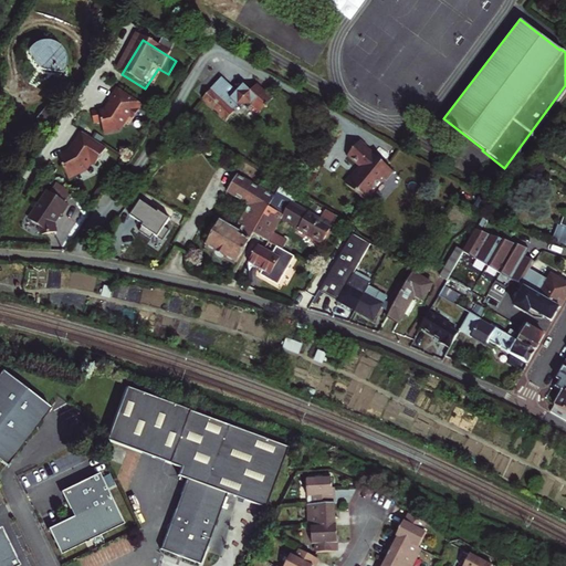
[(30,50),(28,51),(39,67),(42,71),(62,73),(62,71),(62,69),(62,65),(61,62),(60,60),(58,56),(56,54),(54,52),(51,51),(49,49),(45,48),(42,48),(40,48),(37,48),(33,49),(30,50)]
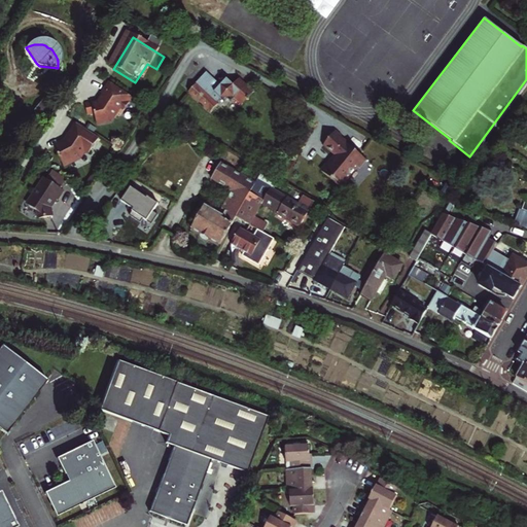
[(240,108),(245,103),(248,103),(248,100),(253,95),(239,81),(233,88),(225,81),(219,89),(206,75),(195,88),(187,95),(209,115),(217,107),(215,106),(220,101),(223,104),(226,101),(230,104),(233,101),(240,108)]
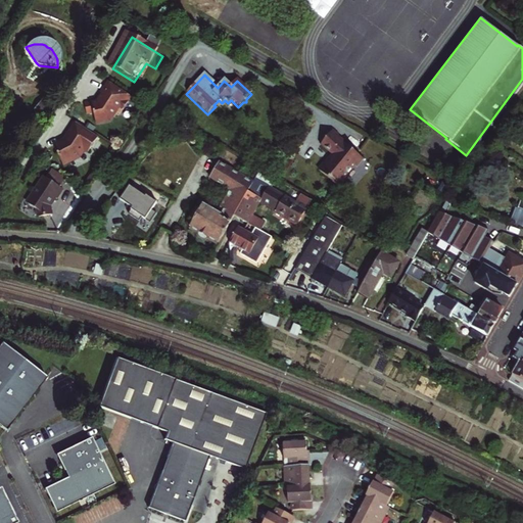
[(120,110),(124,113),(133,101),(109,85),(101,96),(104,98),(99,106),(94,107),(93,105),(86,106),(88,117),(95,116),(96,127),(110,124),(120,110)]
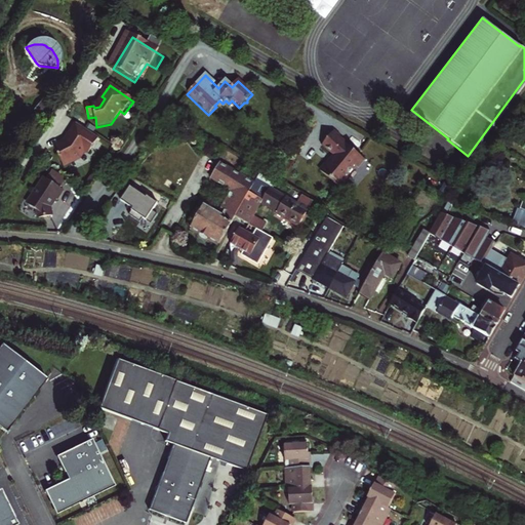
[(105,98),(102,96),(95,106),(93,106),(94,108),(99,107),(105,98)]
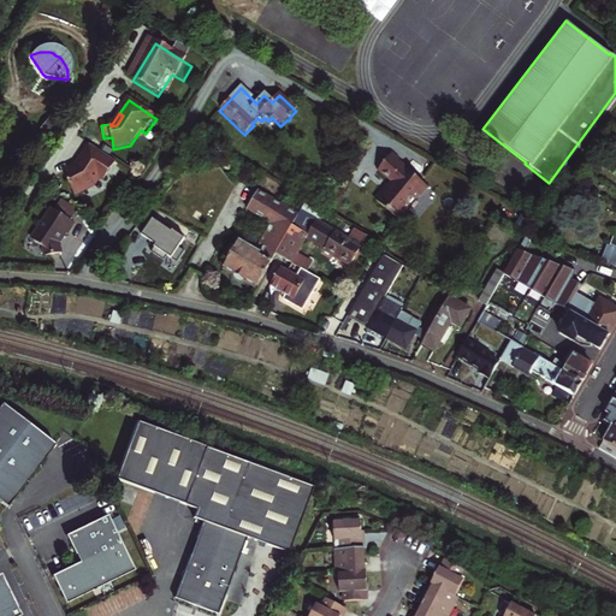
[(208,126),(202,132),(208,137),(214,131),(208,126)]
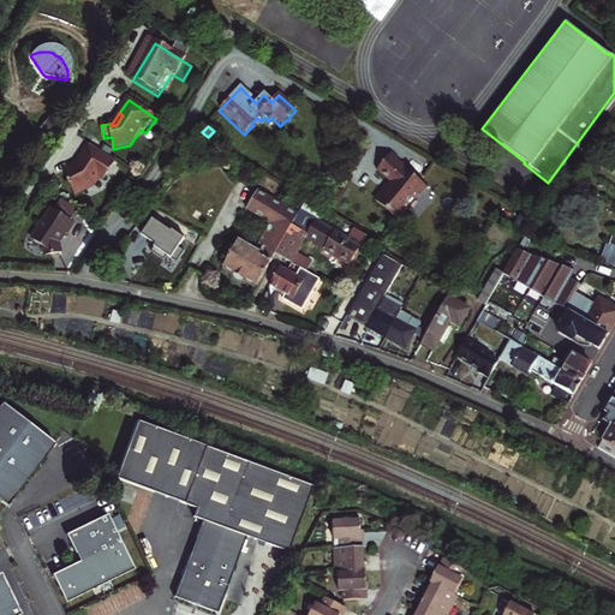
[(114,163),(89,145),(77,163),(77,166),(63,174),(64,177),(73,195),(88,187),(91,183),(94,184),(97,178),(102,181),(114,163)]
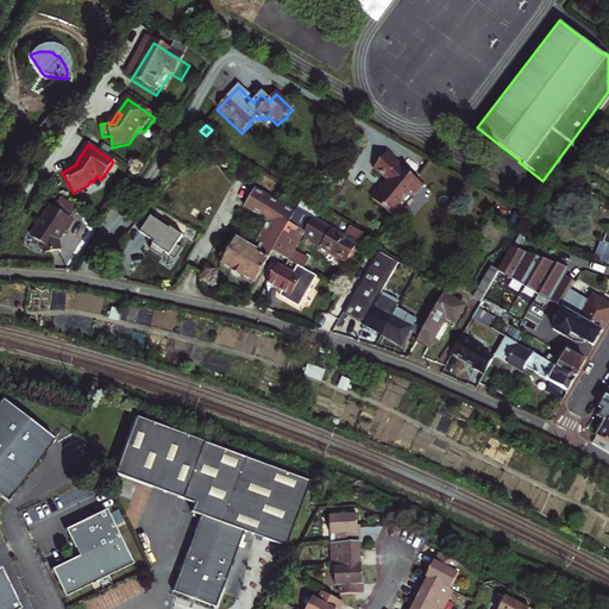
[(378,192),(370,201),(394,221),(402,212),(399,209),(410,194),(414,198),(421,188),(390,162),(383,156),(371,170),(388,183),(380,193),(378,192)]
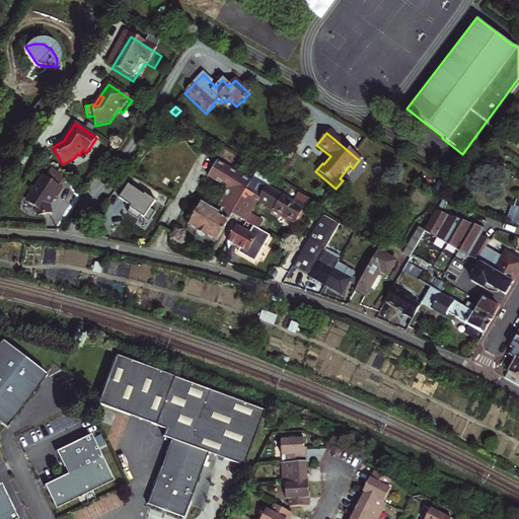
[(232,215),(250,184),(217,164),(209,176),(229,190),(211,217),(197,208),(188,223),(216,241),(232,215)]
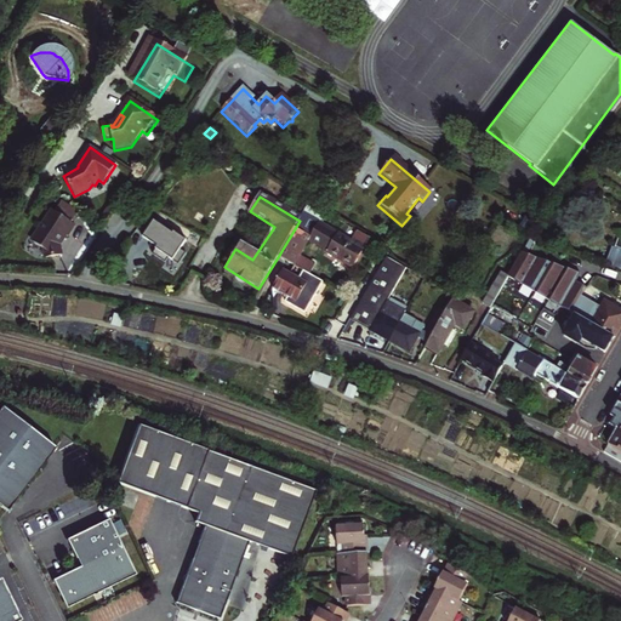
[(62,201),(56,211),(74,223),(80,214),(62,201)]
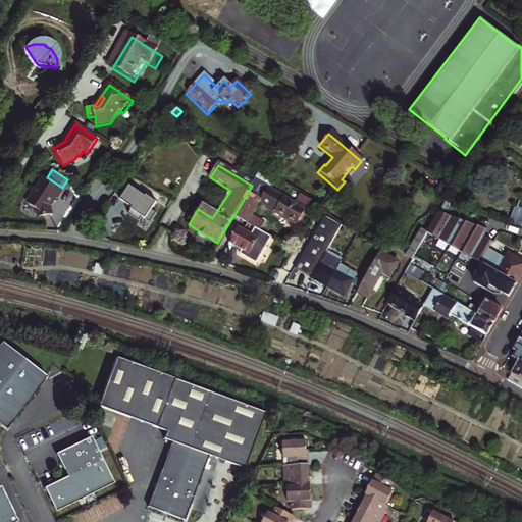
[(257,177),(252,186),(266,195),(259,206),(272,214),(271,215),(294,228),(308,205),(297,198),(292,207),(267,192),(273,184),(259,174),(257,177)]
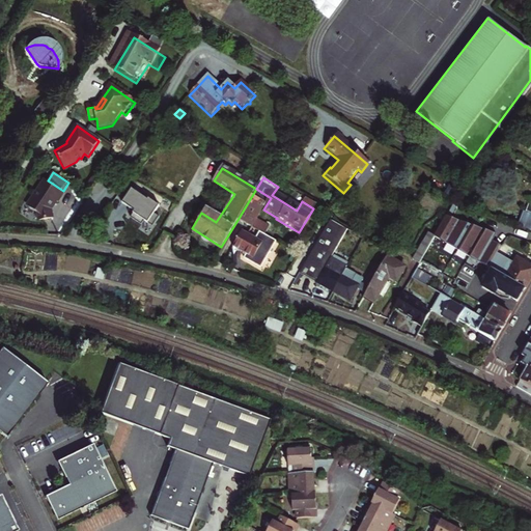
[(28,206),(37,213),(39,221),(53,218),(52,210),(57,201),(59,202),(65,193),(63,191),(48,180),(46,179),(40,186),(34,195),(34,196),(28,206)]
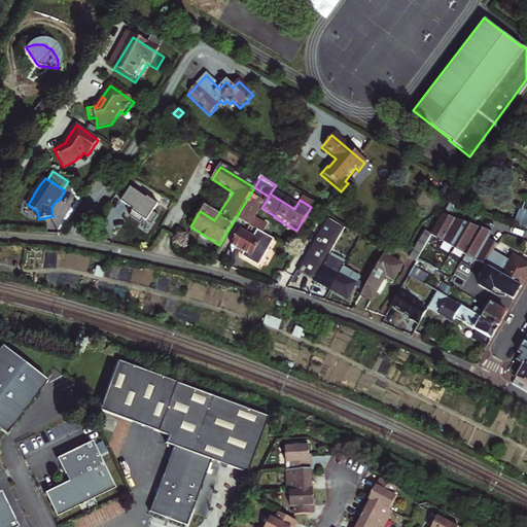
[(92,209),(106,190),(96,182),(81,202),(92,209)]
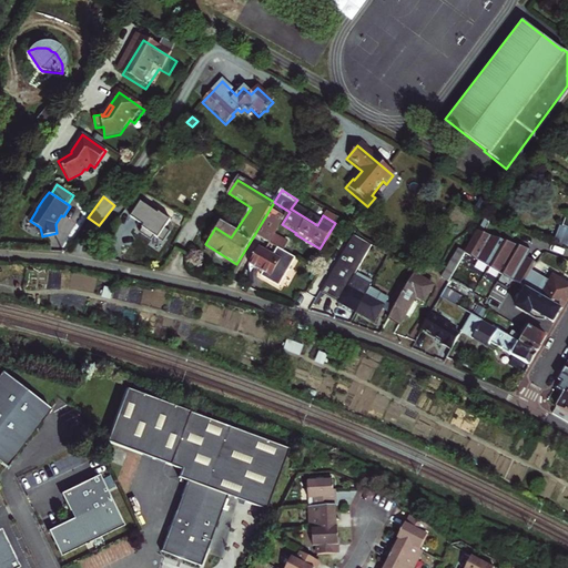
[(274,235),(277,230),(282,224),(290,212),(274,202),(254,235),(264,241),(269,244),(274,235)]
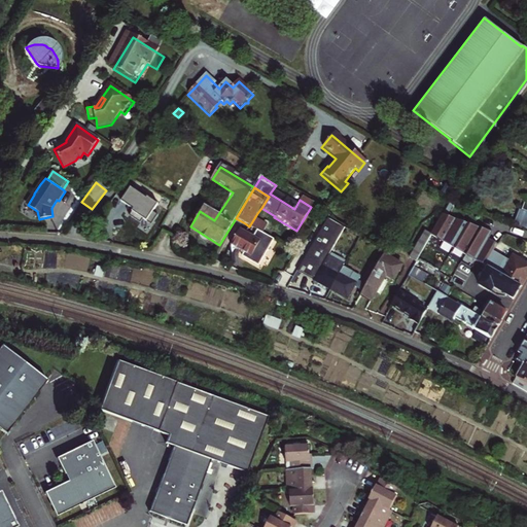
[(129,188),(119,203),(132,211),(129,216),(140,223),(143,219),(151,225),(157,215),(153,212),(157,205),(146,198),(145,199),(129,188)]
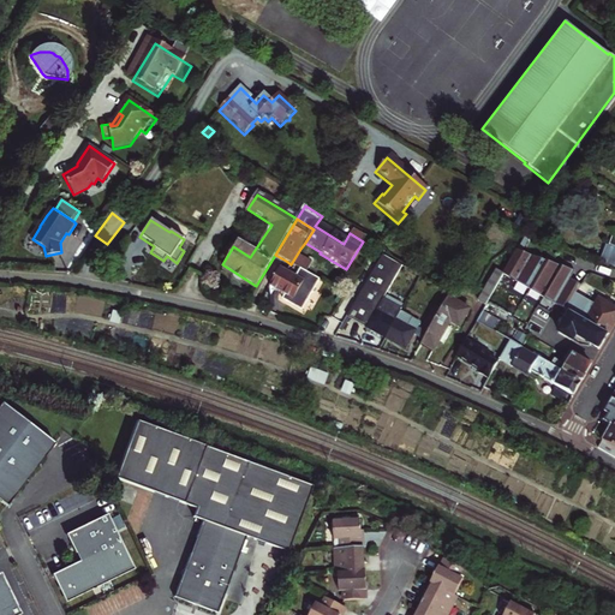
[(604,244),(598,263),(614,269),(614,266),(614,248),(609,245),(604,244)]
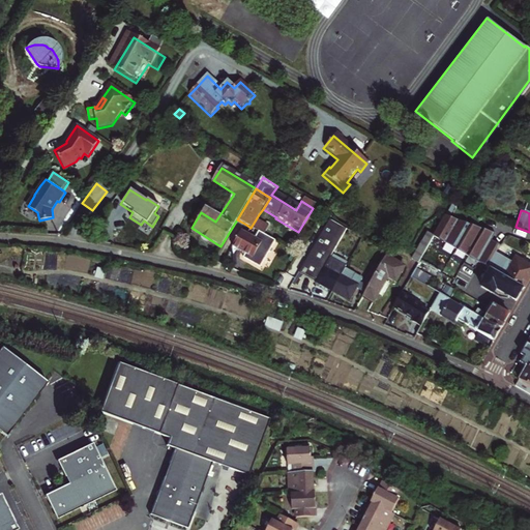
[(445,215),(434,236),(491,268),(524,287),(529,276),(529,264),(516,256),(511,263),(495,254),(499,246),(499,245),(491,240),(495,233),(445,215)]
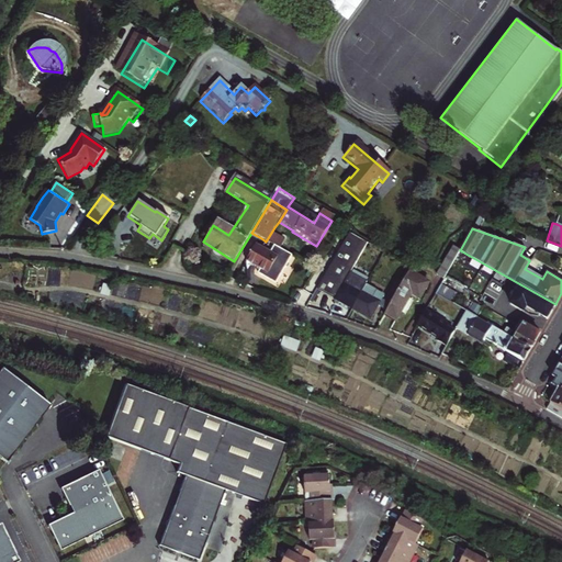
[(271,233),(266,242),(276,246),(280,249),(284,240),(271,233)]
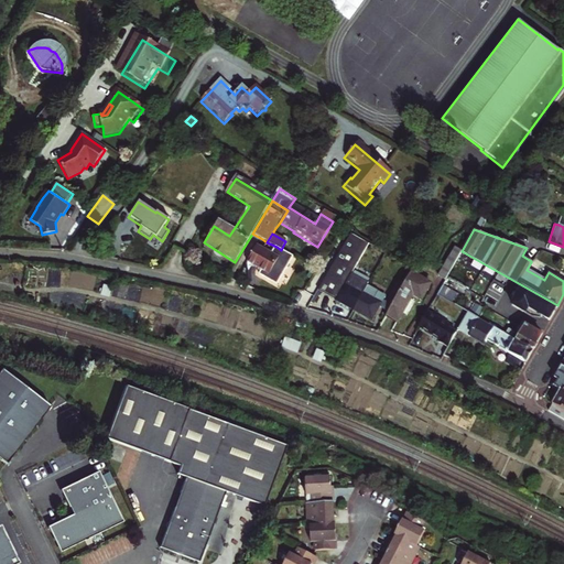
[(350,277),(369,243),(353,234),(320,290),(354,311),(368,286),(350,277)]
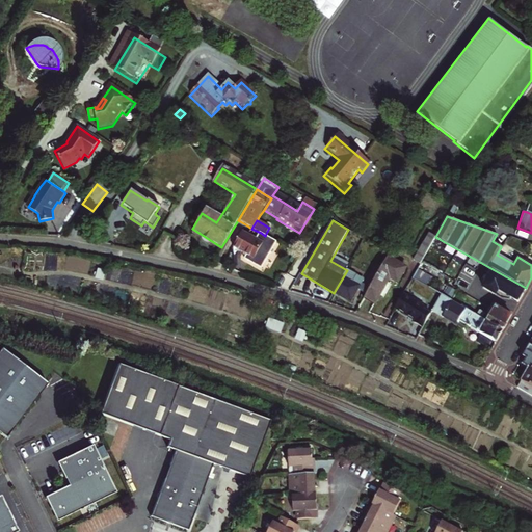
[(243,232),(234,247),(247,255),(245,259),(262,269),(276,242),(265,236),(261,233),(257,240),(243,232)]
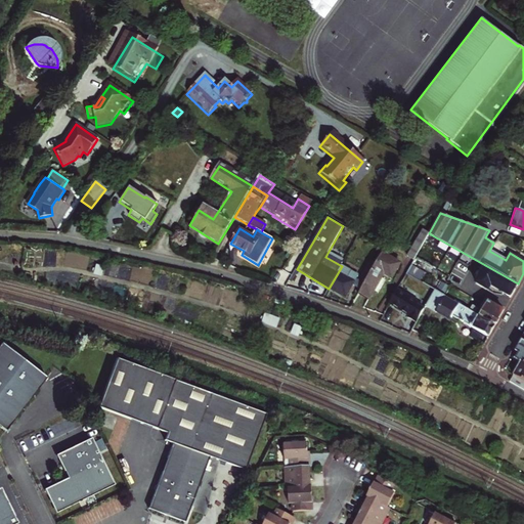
[(405,257),(412,261),(421,246),(428,234),(421,230),(405,257)]
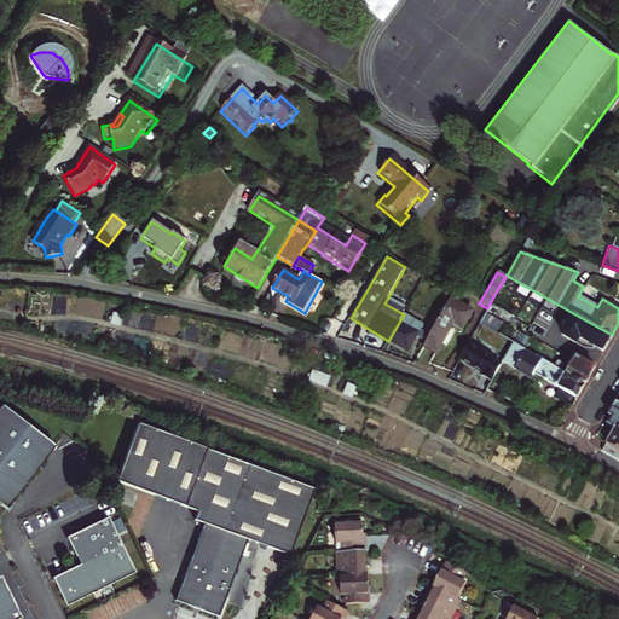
[(441,343),(443,345),(461,313),(469,318),(473,312),(451,299),(433,331),(429,337),(424,345),(437,352),(441,343)]
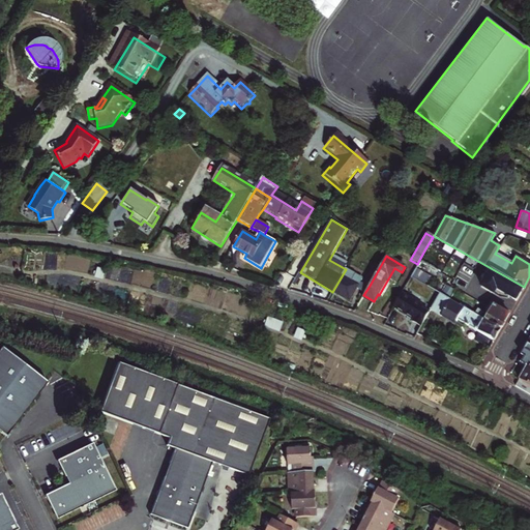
[(394,268),(379,295),(383,297),(394,276),(399,278),(402,272),(394,268)]
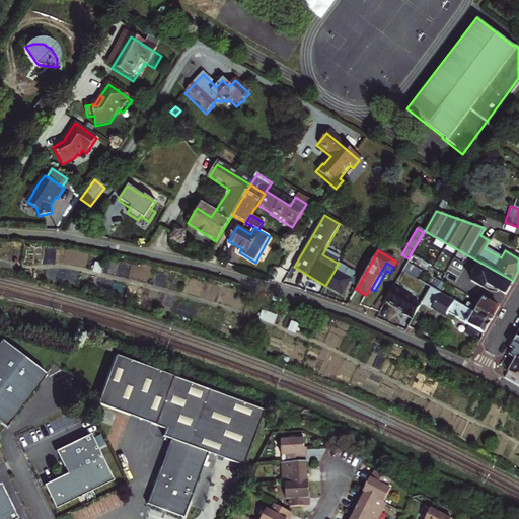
[(506,293),(513,281),(480,263),(471,280),(484,287),(487,282),(506,293)]
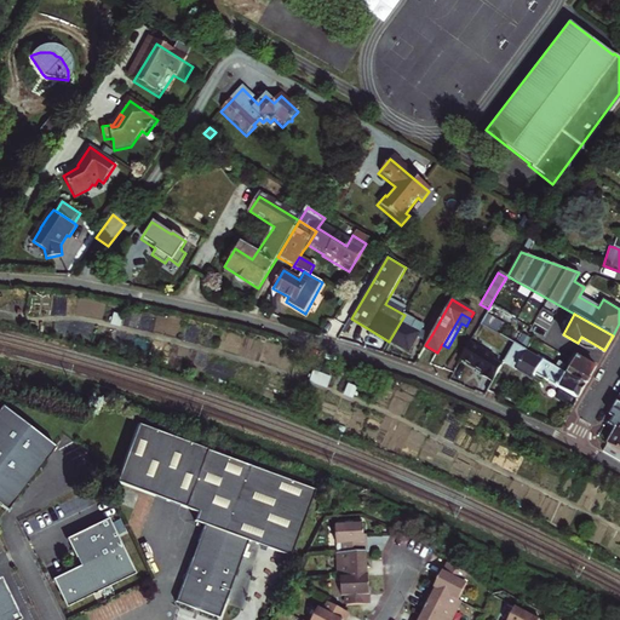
[(434,332),(405,315),(389,342),(408,352),(420,332),(430,338),(434,332)]
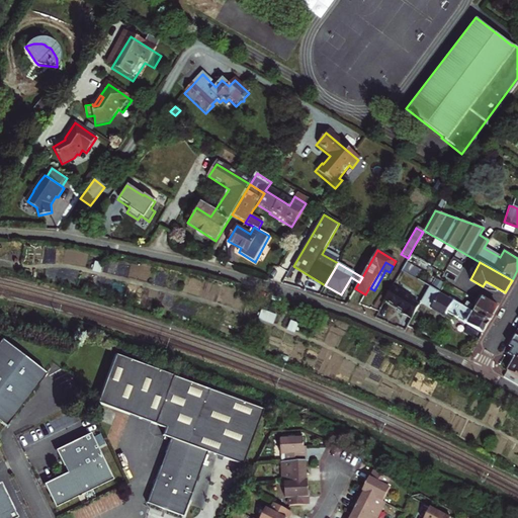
[(413,299),(391,287),(383,300),(404,313),(403,315),(411,320),(419,306),(411,301),(413,299)]
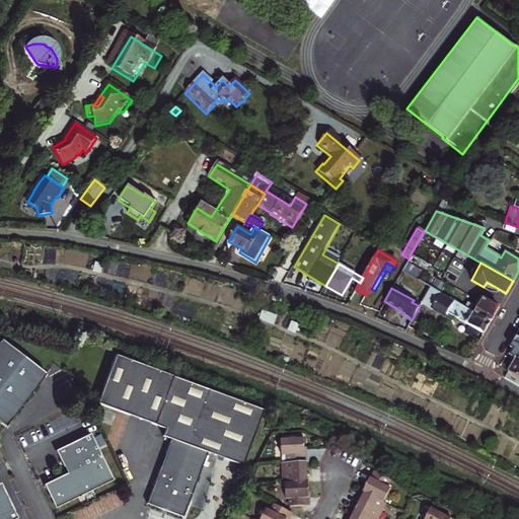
[(430,289),(422,304),(440,314),(442,310),(447,313),(483,334),(490,322),(474,313),(469,311),(464,308),(453,302),(445,297),(439,294),(430,289)]
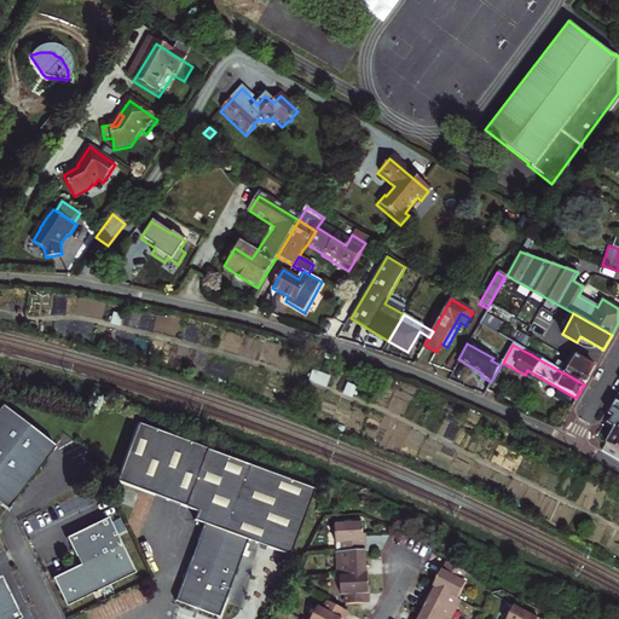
[(594,366),(573,356),(572,358),(568,365),(571,366),(566,374),(584,385),(594,366)]
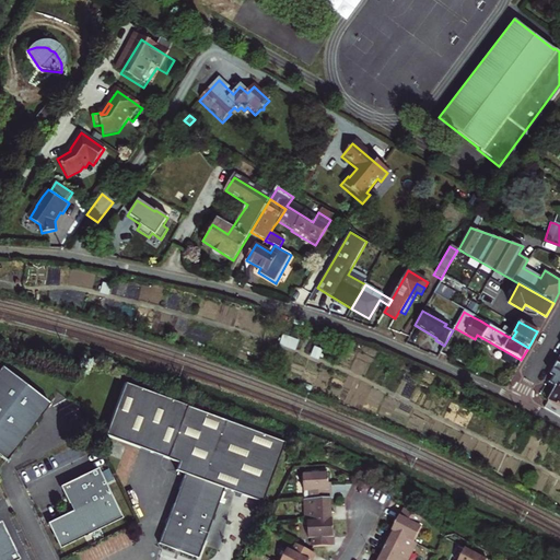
[(504,326),(501,333),(506,336),(510,330),(504,326)]
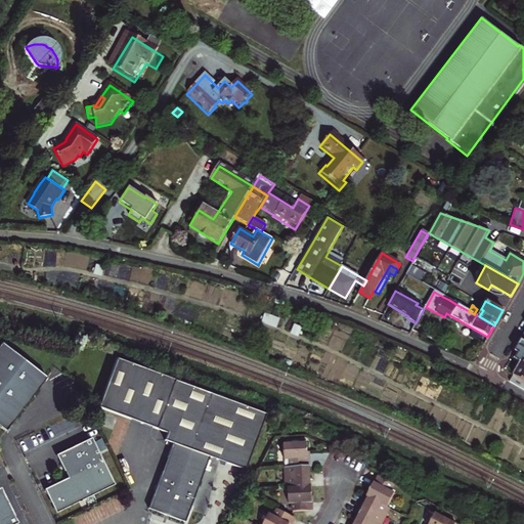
[(0,345),(0,428),(4,431),(45,380),(0,345)]
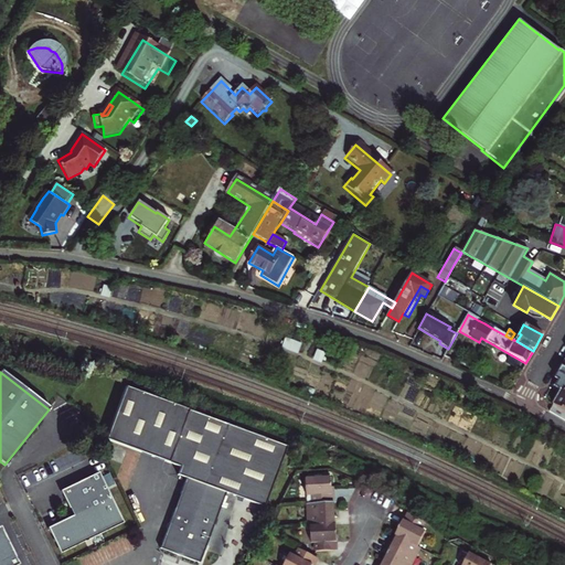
[(555,387),(561,391),(564,393),(564,376),(558,373),(555,379),(558,381),(555,387)]
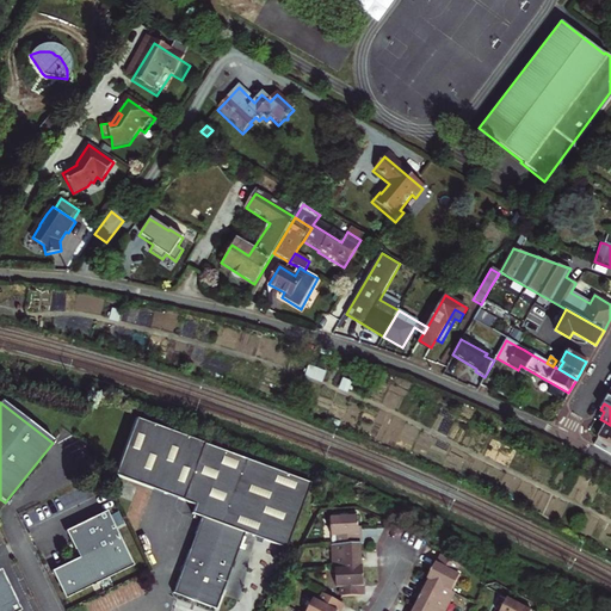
[(202,517),(198,528),(196,535),(204,538),(198,553),(190,549),(173,593),(216,609),(245,532),(287,549),(307,494),(310,483),(137,417),(134,427),(119,466),(116,474),(196,505),(193,513),(202,517)]
